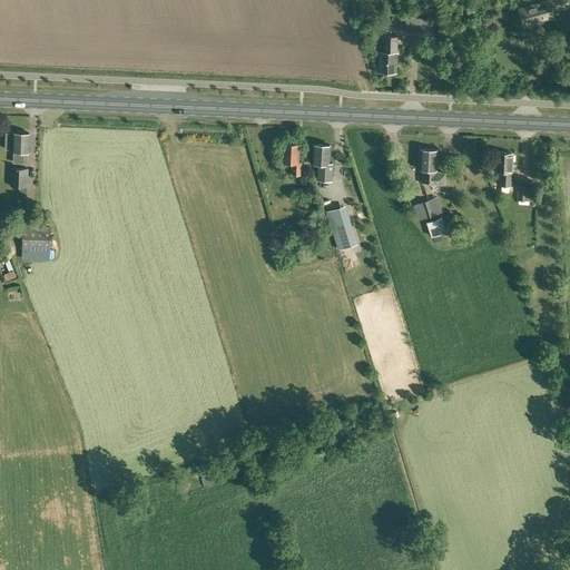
[(533,26),(541,22),(541,21),(554,17),(552,10),(569,6),(567,0),(546,0),(519,8),(524,26),(533,23),(533,26)]
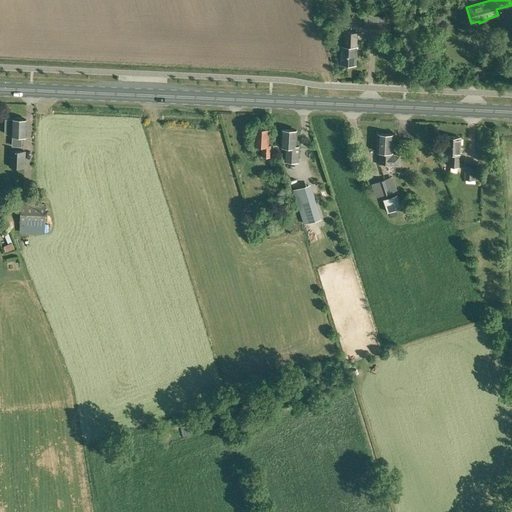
[(390,34),(391,23),(391,17),(371,15),(370,22),(370,33),(390,34)]
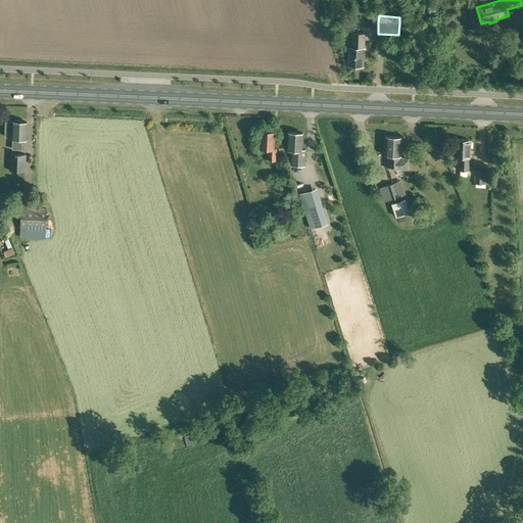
[(365,48),(366,33),(351,33),(351,47),(348,47),(347,65),(364,65),(365,48)]
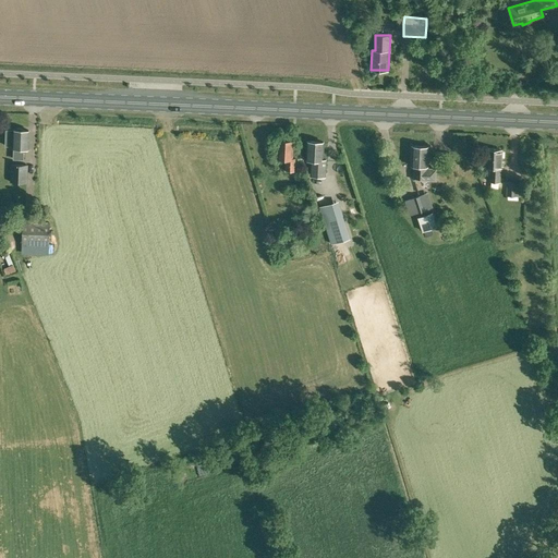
[(7,131),(7,146),(14,146),(14,148),(14,159),(24,159),(24,148),(28,148),(29,130),(22,130),(21,129),(17,129),(16,130),(14,130),(14,131),(7,131)]
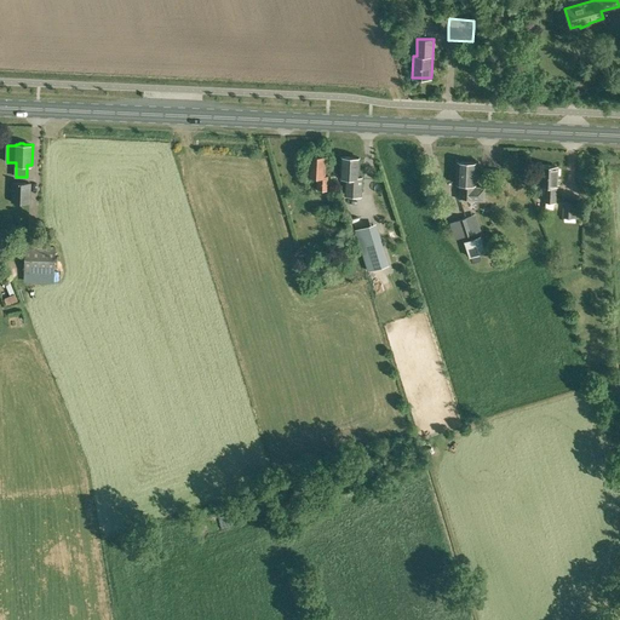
[(328,190),(328,176),(325,176),(326,156),(310,155),(309,176),(317,177),(317,189),(328,190)]
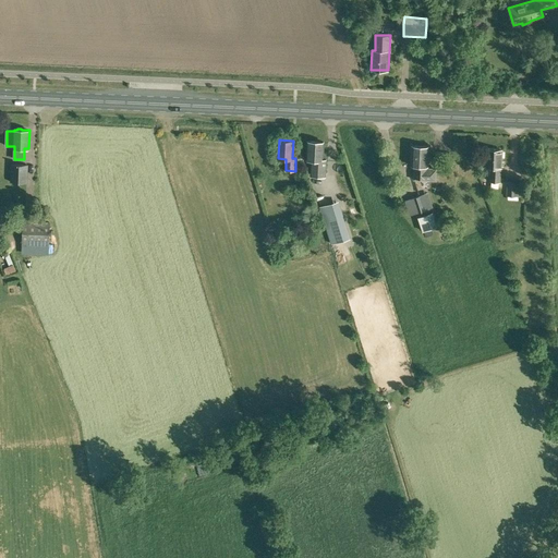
[(310,176),(326,176),(326,159),(323,159),(323,142),(307,141),(306,159),(311,159),(310,176)]
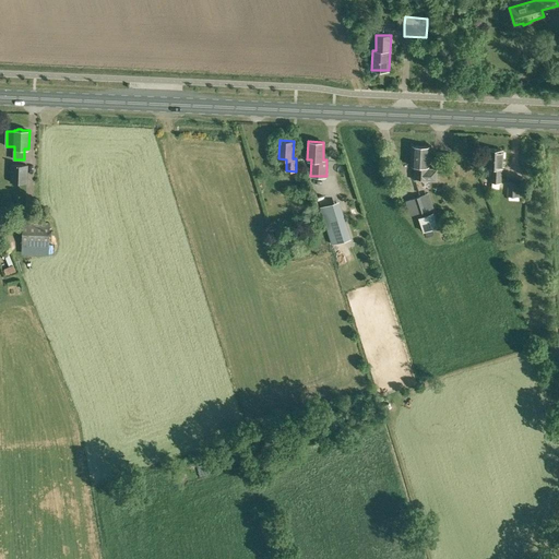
[(437,181),(438,168),(429,168),(430,146),(412,145),(412,166),(414,166),(414,180),(437,181)]
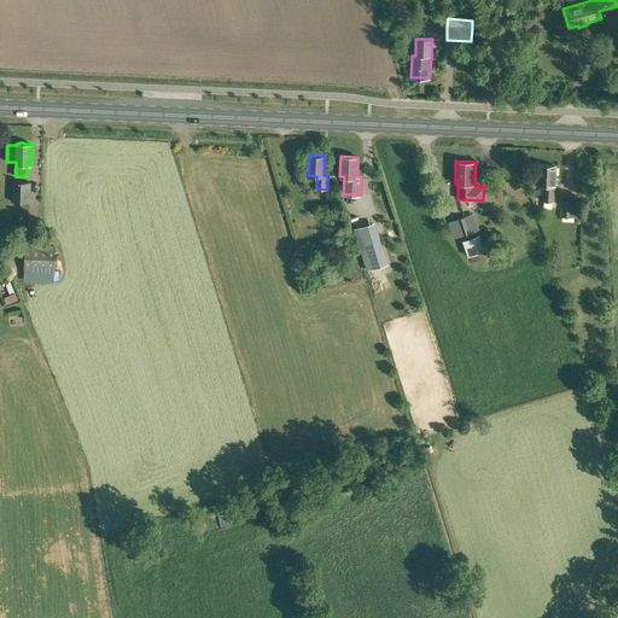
[(554,202),(555,186),(554,186),(555,165),(538,164),(538,185),(542,185),(542,202),(554,202)]
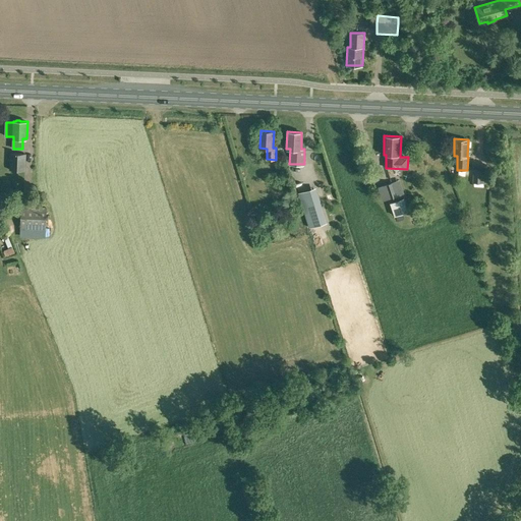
[(25,170),(26,154),(9,153),(9,170),(25,170)]
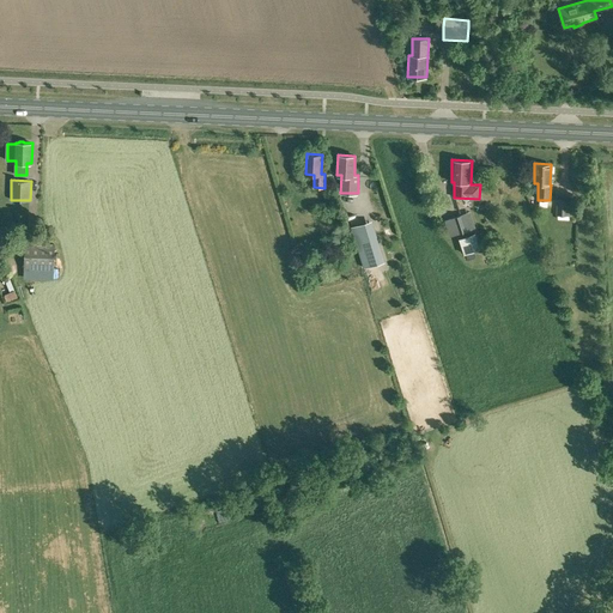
[(575,216),(576,201),(569,200),(569,199),(557,198),(556,216),(558,216),(558,219),(568,219),(568,216),(575,216)]
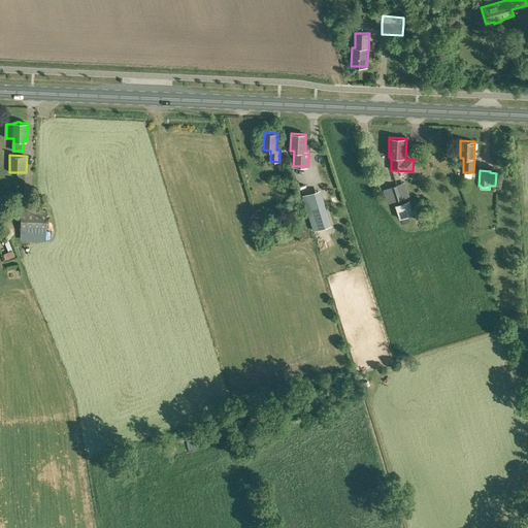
[(394,201),(409,196),(404,182),(389,187),(394,201)]
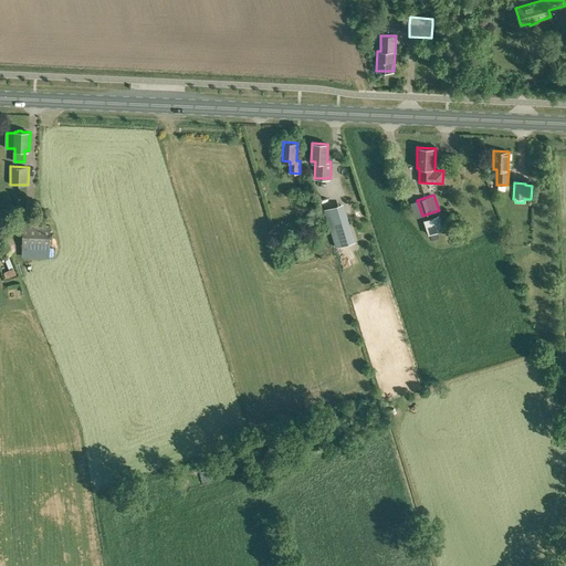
[(355,242),(343,205),(325,210),(337,248),(355,242)]
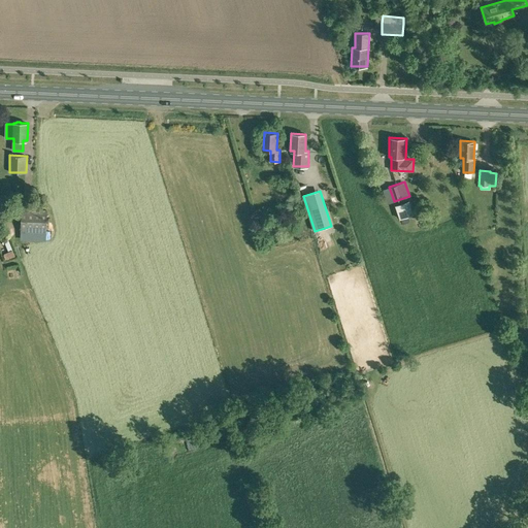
[(399,220),(400,219),(414,215),(409,200),(395,205),(399,220)]
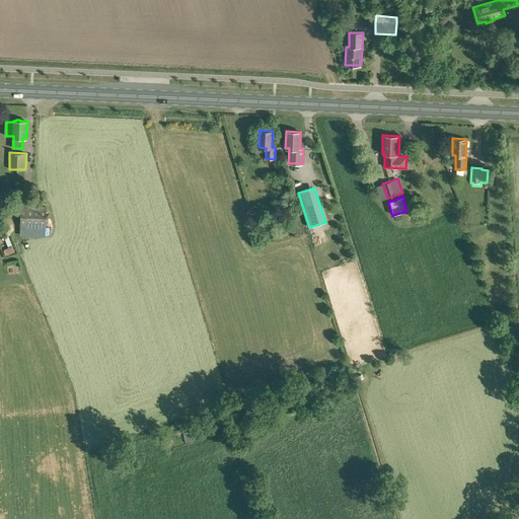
[(46,236),(47,206),(20,205),(20,236),(46,236)]
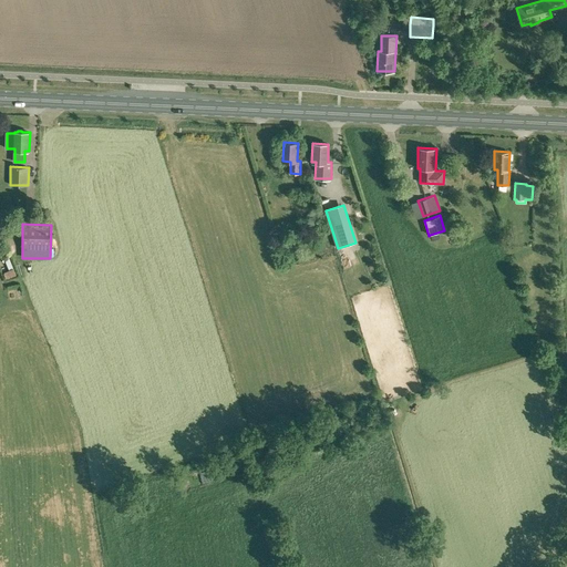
[(13,268),(9,270),(3,272),(6,279),(16,275),(13,268)]
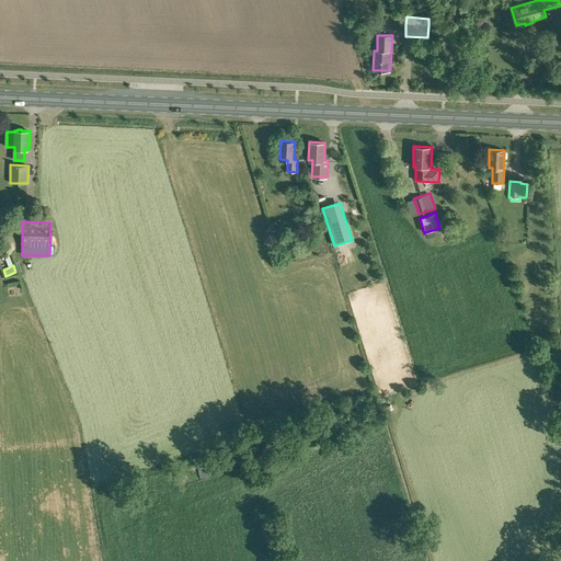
All buildings are outlined.
